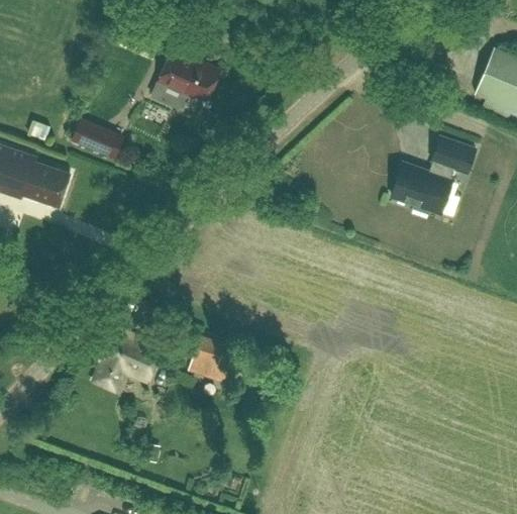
[(516,59),(494,48),(474,95),(486,100),(481,109),(507,121),(511,111),(516,114),(516,59)]
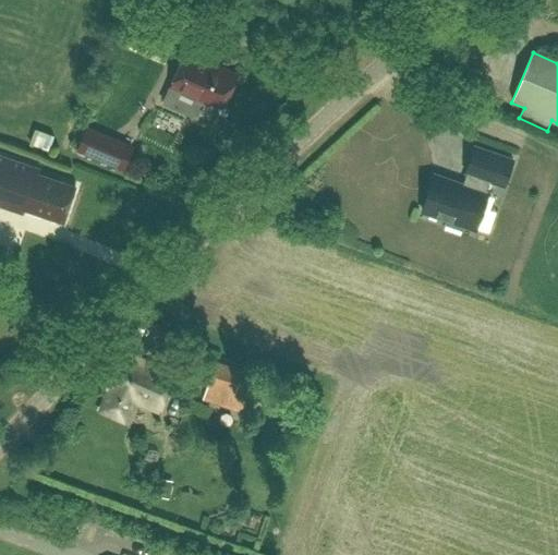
[(235,76),(185,53),(169,91),(203,106),(205,100),(221,108),(235,76)]
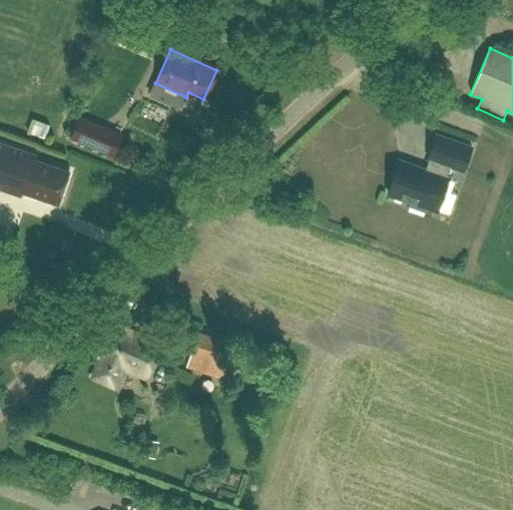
[(122,137),(79,120),(71,140),(114,157),(122,137)]
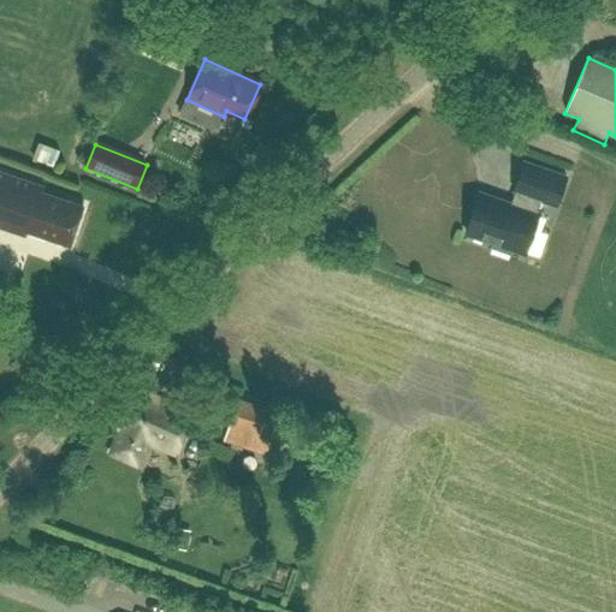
[(45,146),(40,161),(60,167),(65,152),(45,146)]
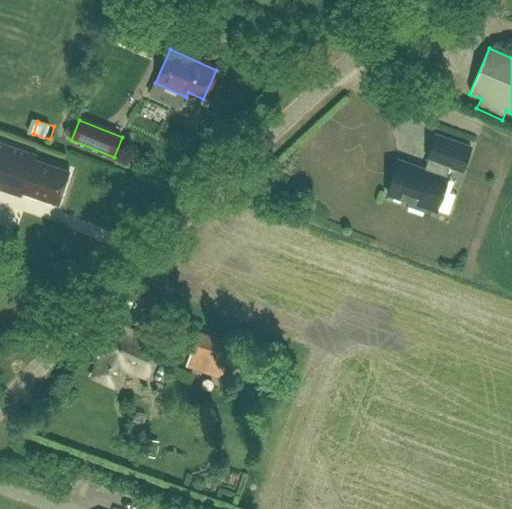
[(386,196),(436,214),(447,182),(444,181),(449,168),(462,173),(470,151),(435,139),(427,161),(435,163),(430,176),(398,164),(386,196)]
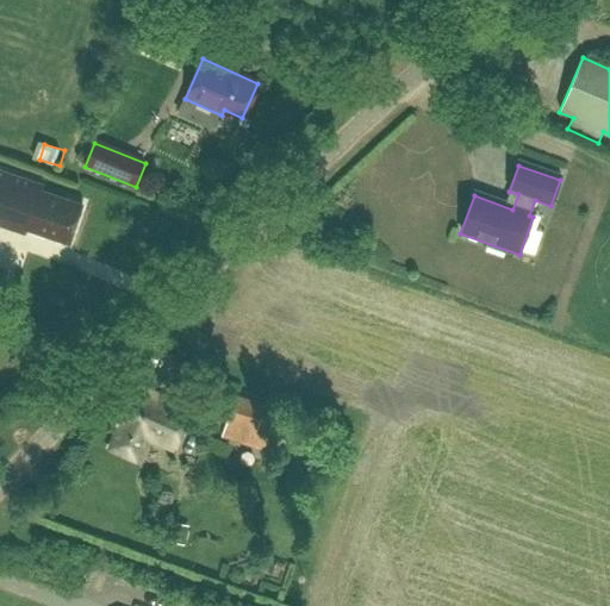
[(43,187),(0,172),(0,227),(17,233),(18,229),(68,245),(81,205),(41,191),(43,187)]
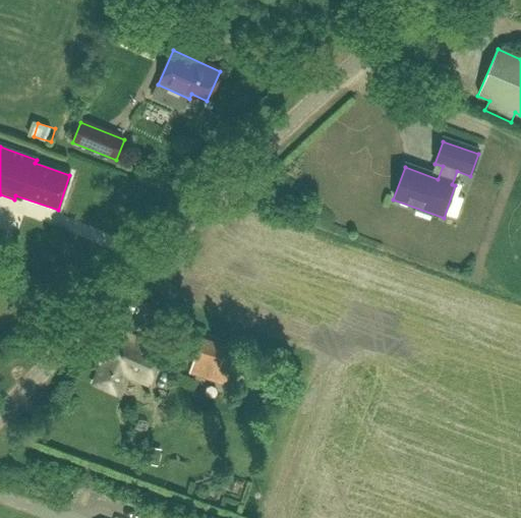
[(162,351),(111,330),(96,364),(101,366),(92,386),(114,396),(122,377),(147,387),(162,351)]
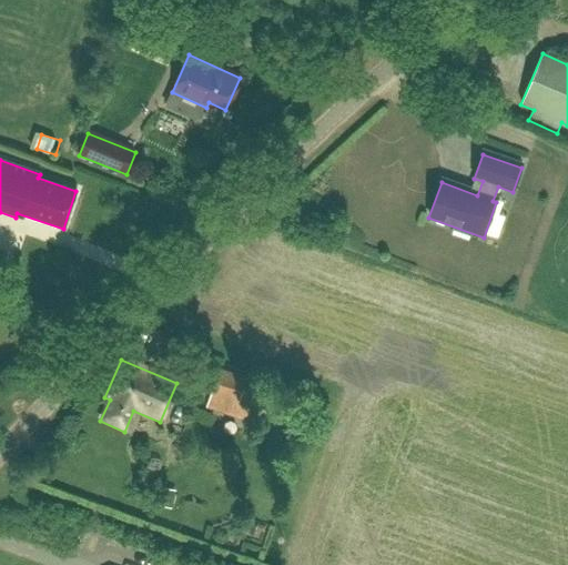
[(257,384),(219,372),(205,410),(245,423),(257,384)]
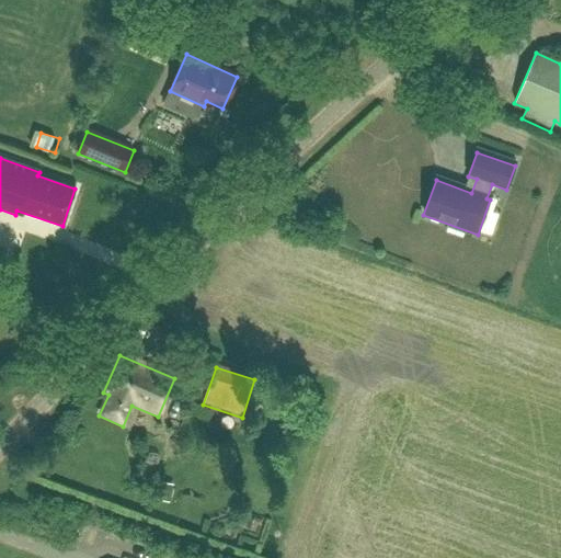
[(174,500),(179,486),(165,481),(160,496),(174,500)]
